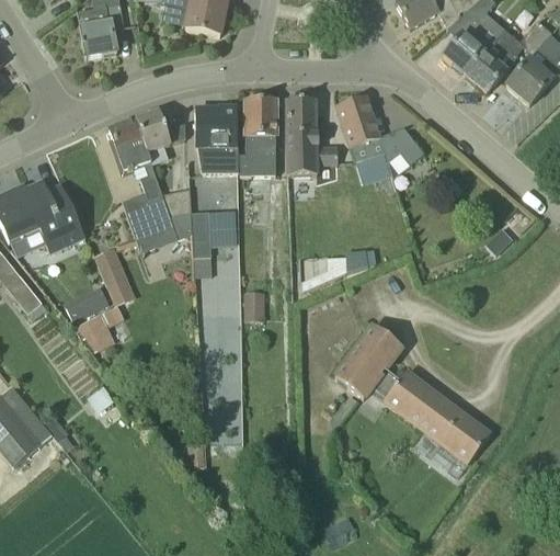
[(86,57),(116,52),(113,29),(124,27),(118,0),(92,0),(94,8),(78,10),(86,57)]
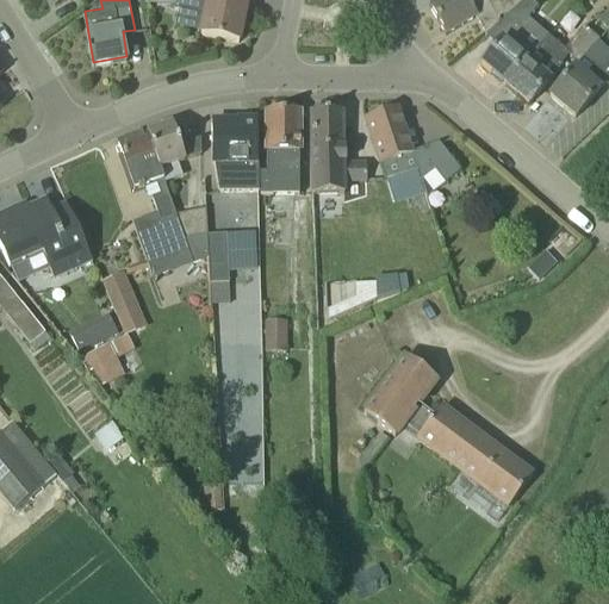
[(172,0),(172,4),(204,11),(200,31),(238,39),(247,2),(236,0),(172,0)]
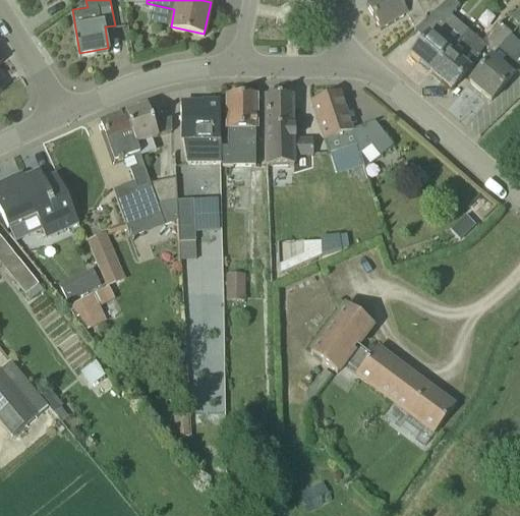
[(369,0),(366,2),(381,26),(406,11),(415,26),(445,0),(369,0)]
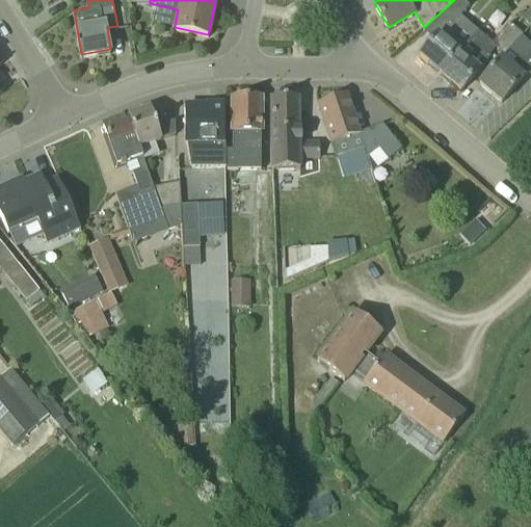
[(419,53),(440,71),(478,27),(460,12),(470,2),(467,0),(454,0),(424,27),(433,36),(419,53)]
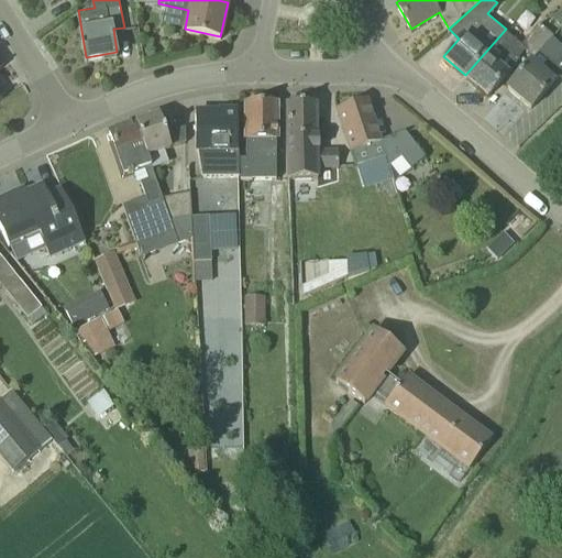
[(553,32),(539,20),(520,42),(527,46),(535,54),(540,46),(551,34),(553,32)]
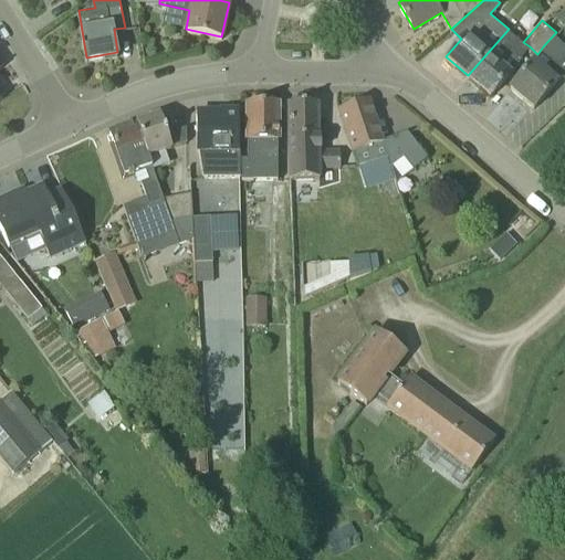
[(530,46),(523,42),(509,29),(468,75),(490,94),(530,46)]
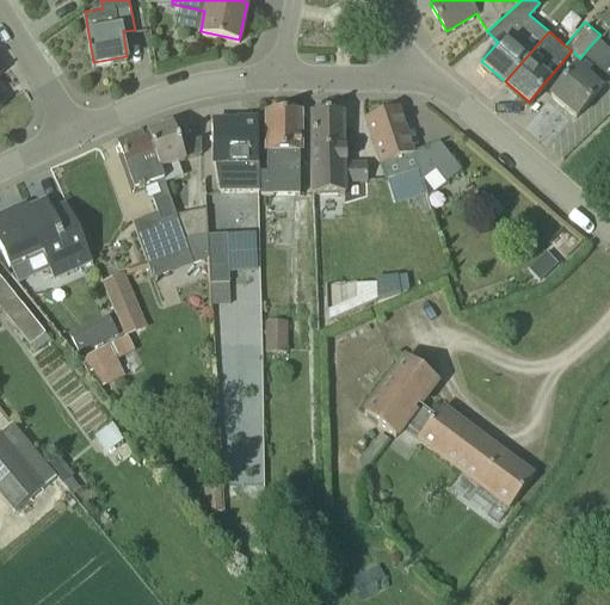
[(609,47),(598,37),(586,50),(580,59),(550,92),(577,113),(607,79),(609,82),(609,47)]
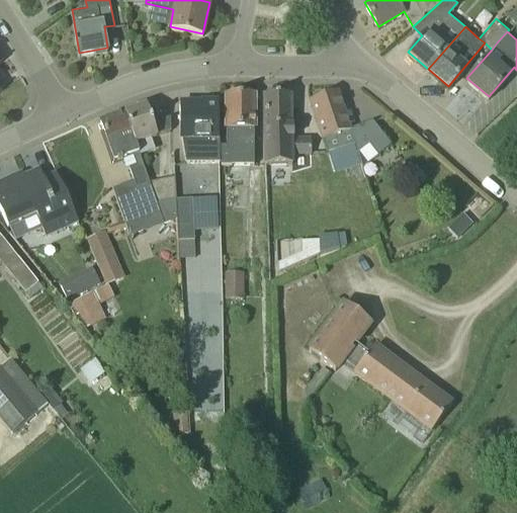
[(356,140),(359,150),(370,142),(378,151),(391,142),(372,117),(349,125),(337,90),(311,99),(324,137),(328,149),(329,148),(356,140)]
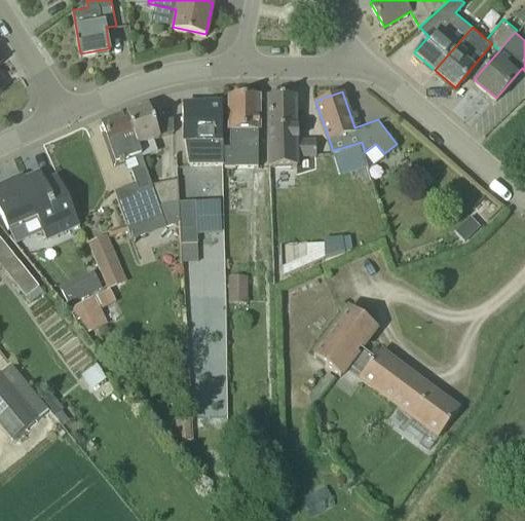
[(224,163),(235,163),(258,163),(258,92),(230,92),(229,146),(224,146),(224,163)]
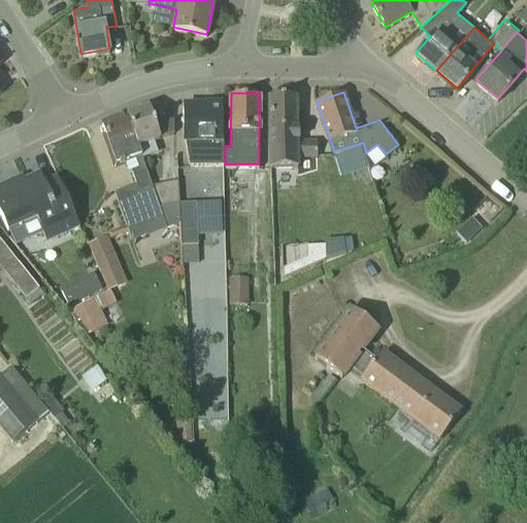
[(298,156),(320,155),(319,138),(303,138),(303,124),(297,124),(297,93),(270,94),(271,165),(298,165),(298,156)]
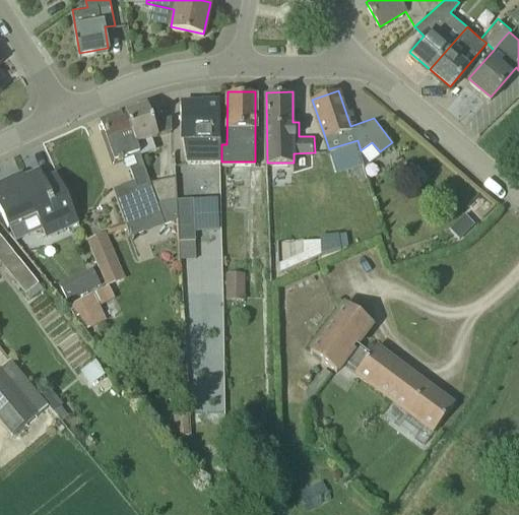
[(202,99),(180,100),(180,134),(182,134),(186,158),(220,158),(220,134),(219,134),(218,97),(202,97),(202,99)]
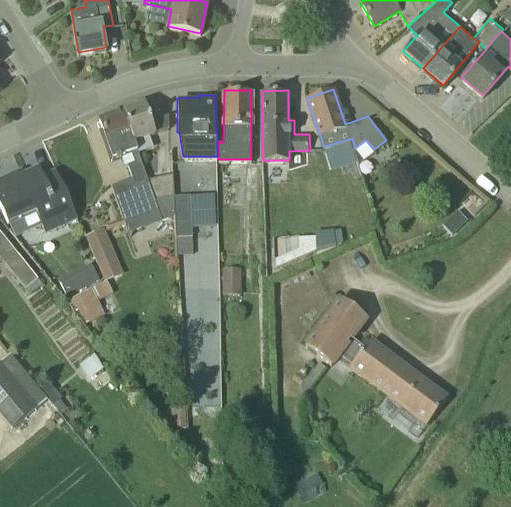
[(156,134),(154,130),(168,125),(168,111),(151,117),(144,100),(123,108),(138,150),(154,144),(151,135),(156,134)]
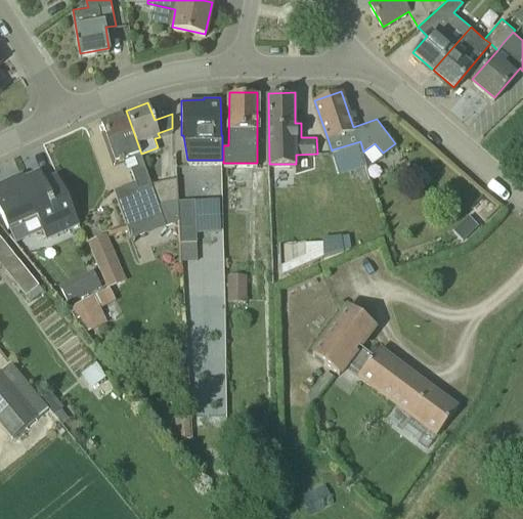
[(132,236),(180,219),(179,198),(159,202),(151,180),(141,154),(126,111),(101,120),(115,160),(123,157),(127,168),(131,167),(136,181),(115,189),(132,236)]
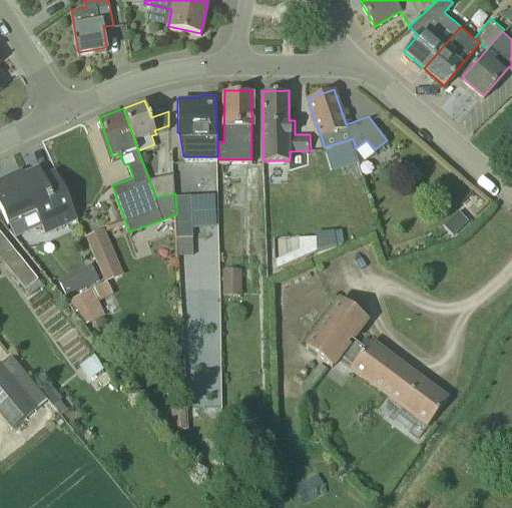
[(36,208),(46,229),(77,215),(56,168),(42,174),(38,165),(22,172),(23,173),(5,181),(3,177),(0,177),(0,202),(8,220),(36,208)]
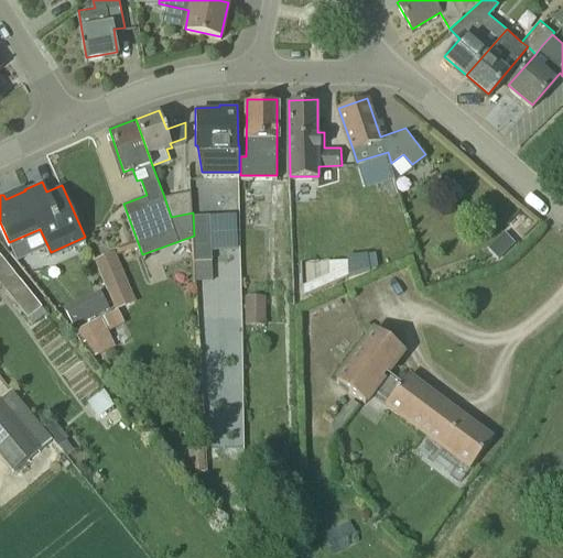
[(193,212),(191,187),(163,194),(171,217),(193,212)]
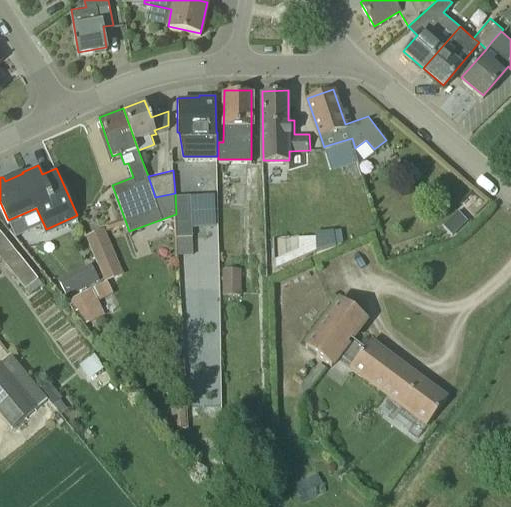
[(175,193),(176,214),(177,250),(193,249),(192,222),(215,221),(214,191),(175,193)]
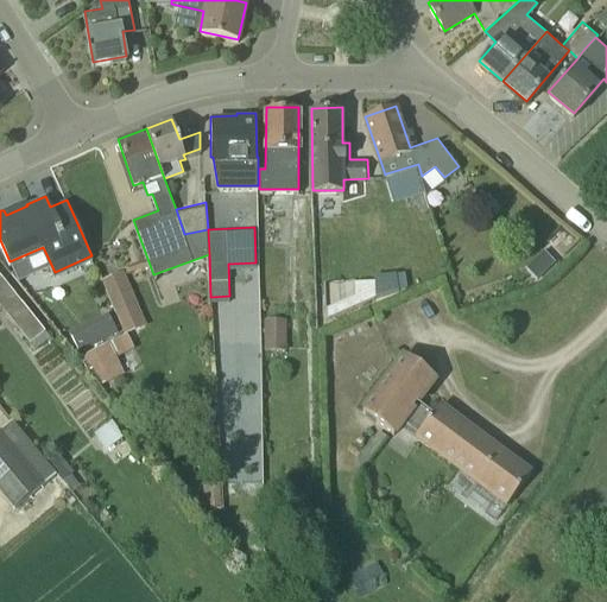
[(544,247),(526,264),(538,277),(556,259),(544,247)]
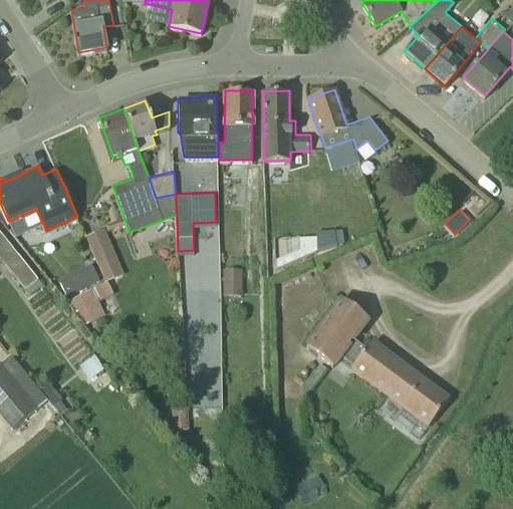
[(87,234),(106,281),(124,273),(104,227),(87,234)]
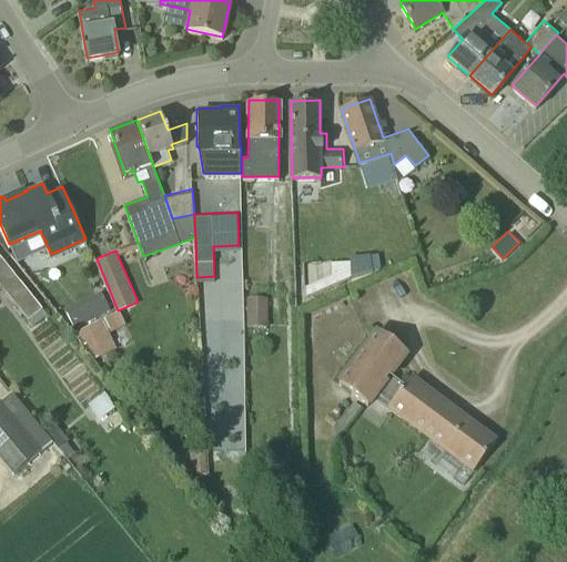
[(381,266),(380,251),(371,252),(373,268),(381,266)]
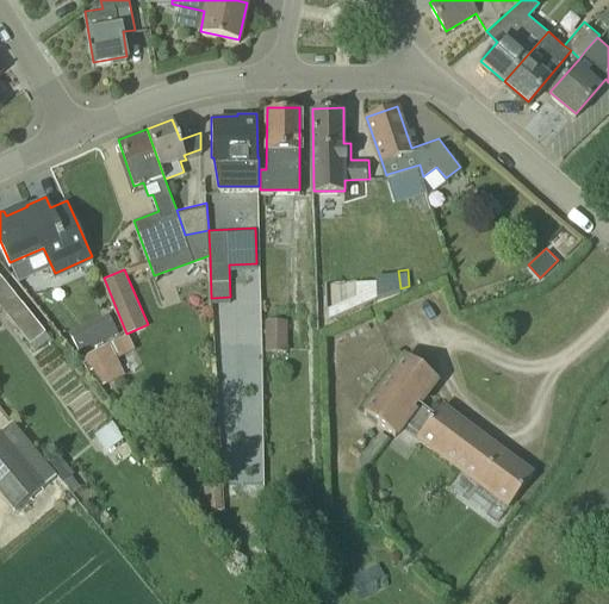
[(0,304),(30,342),(45,329),(0,272),(0,304)]
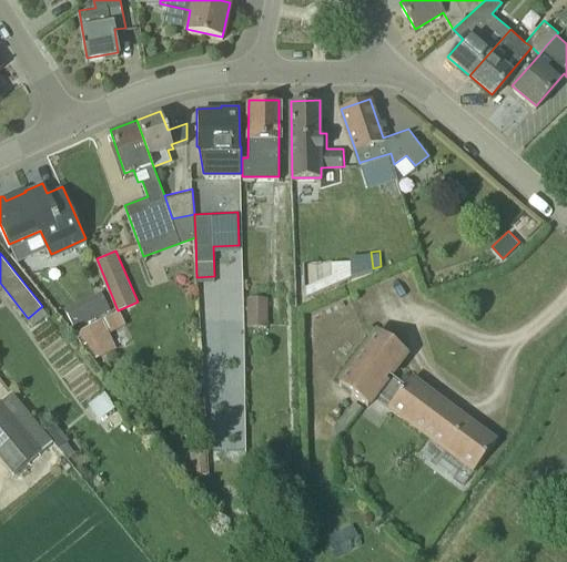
[(330,261),(331,273),(305,283),(306,293),(351,275),(350,259),(330,261)]
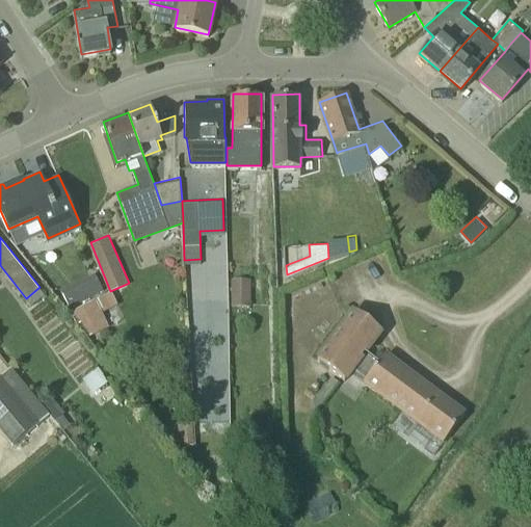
[(95,271),(79,280),(87,297),(103,289),(95,271)]
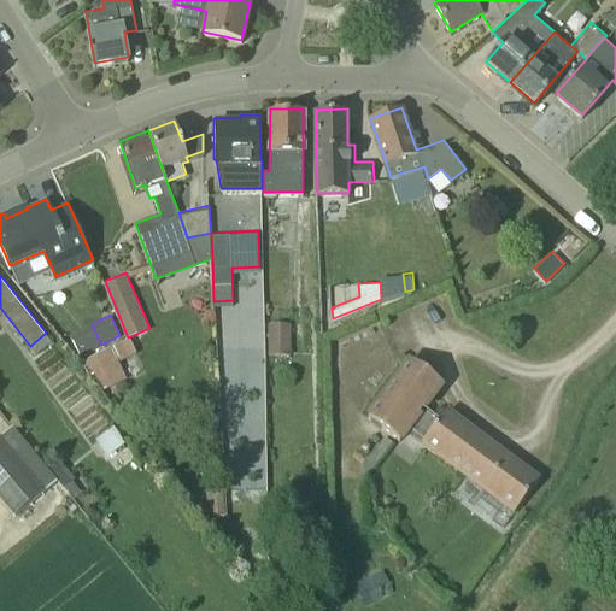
[(292,327),(270,327),(270,352),(292,353),(292,327)]
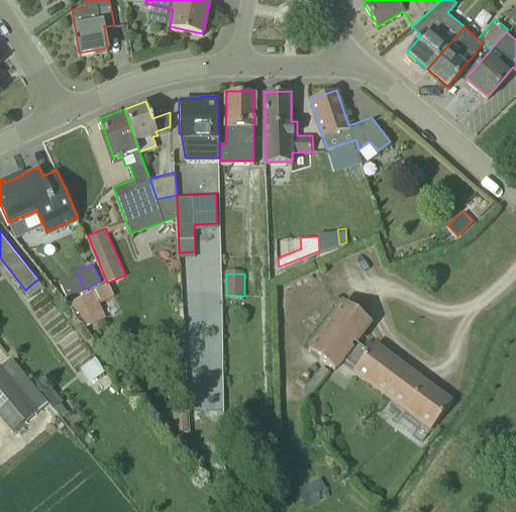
[(106,283),(67,302),(79,316),(101,305),(98,298),(111,292),(106,283)]
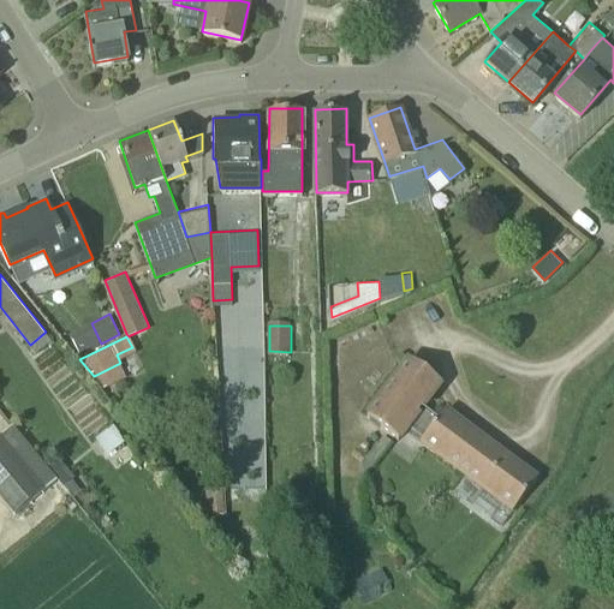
[(403,437),(410,429),(422,439),(513,507),(537,476),(445,407),(437,417),(425,407),(445,381),(409,354),(368,410),(403,437)]
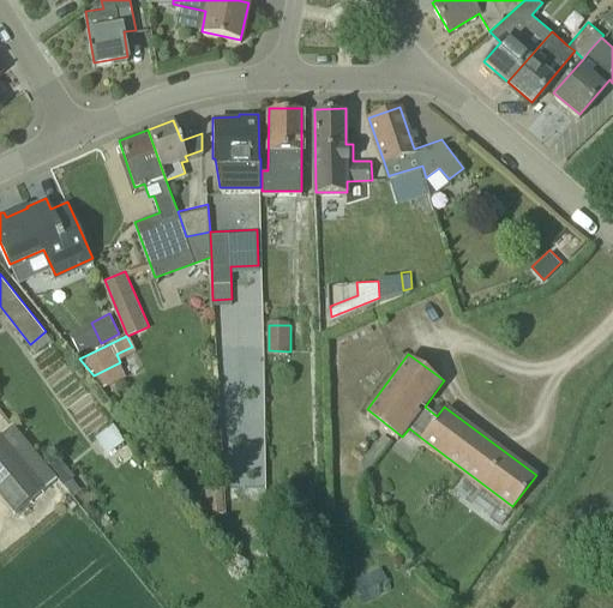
[(48,463),(12,421),(0,431),(0,494),(13,511),(58,475),(48,463)]
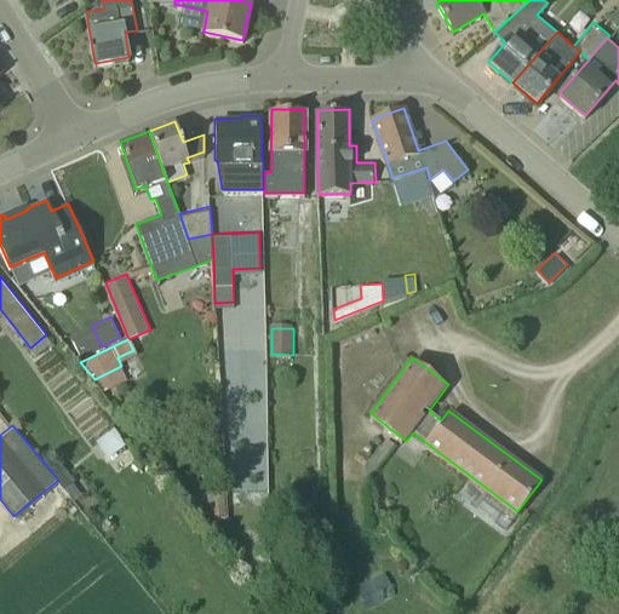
[(58,480),(66,488),(75,478),(59,459),(49,468),(58,480)]
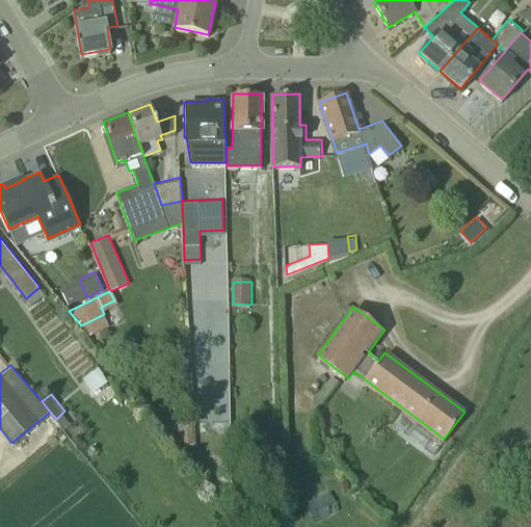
[(179,417),(180,443),(195,442),(194,416),(179,417)]
